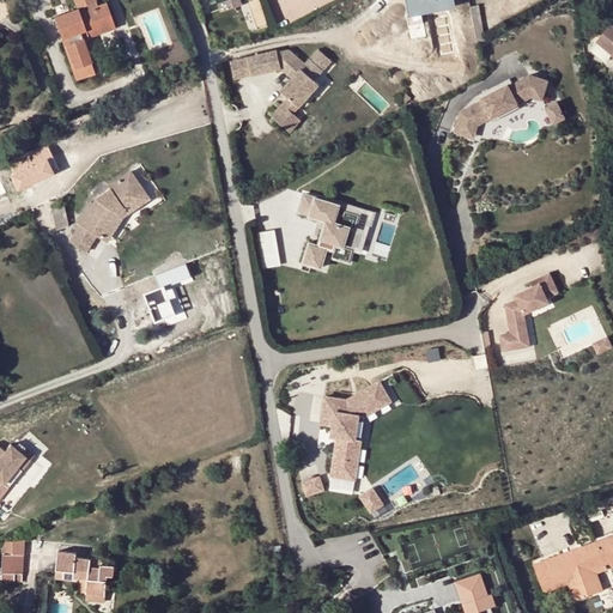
[(97,0),(76,0),(78,6),(80,11),(98,4),(97,0)]
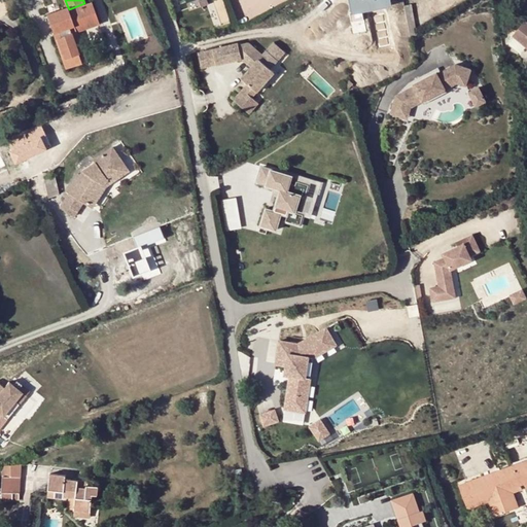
[(215,0),(221,10),(226,8),(222,0),(215,0)]
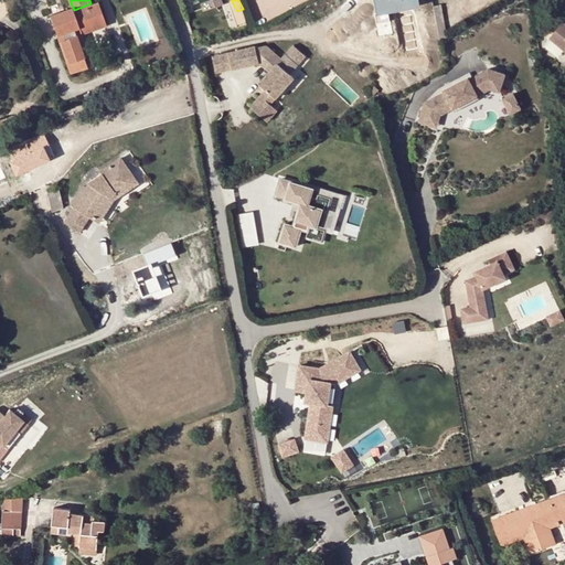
[(417,0),(376,0),(380,11),(375,12),(377,23),(391,21),(388,10),(418,3),(417,0)]
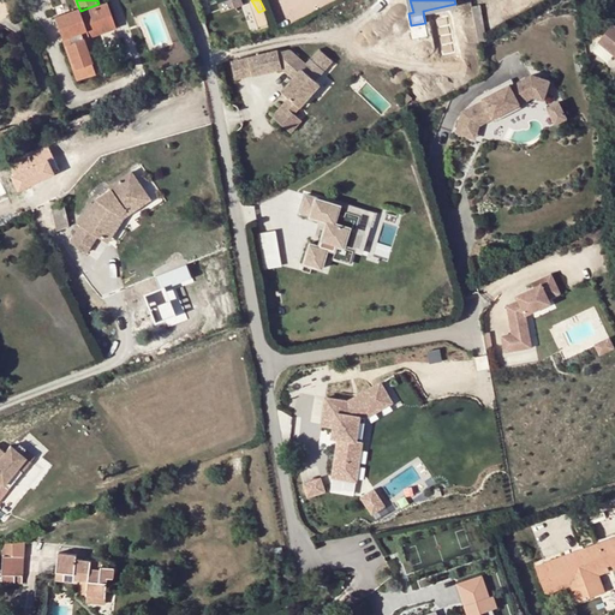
[(83,34),(114,23),(106,1),(99,4),(81,11),(78,6),(54,16),(65,45),(64,46),(77,81),(102,71),(99,60),(93,63),(83,34)]
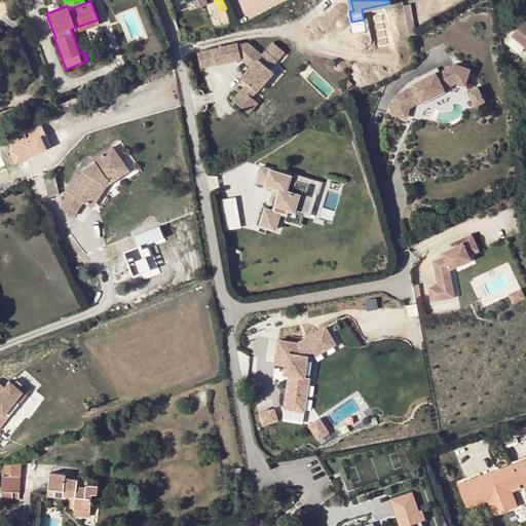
[(403,5),(410,37),(416,33),(411,4),(403,5)]
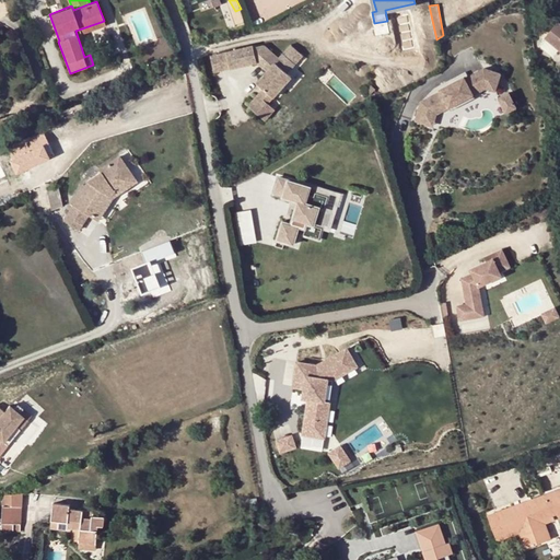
[(105,26),(104,21),(76,31),(84,57),(90,55),(82,34),(105,26)]
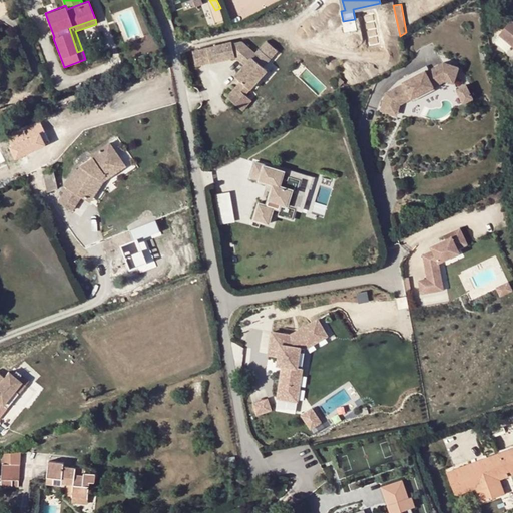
[(512,20),(511,19),(498,35),(512,46),(512,20)]
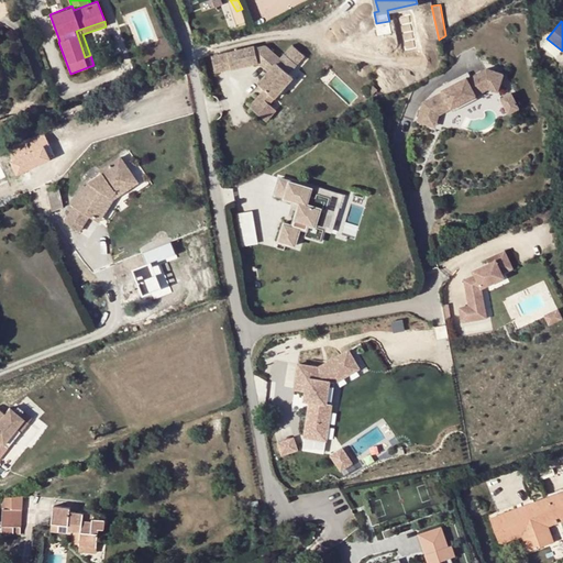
[(253,39),(225,42),(228,58),(255,56),(253,41),(253,39)]
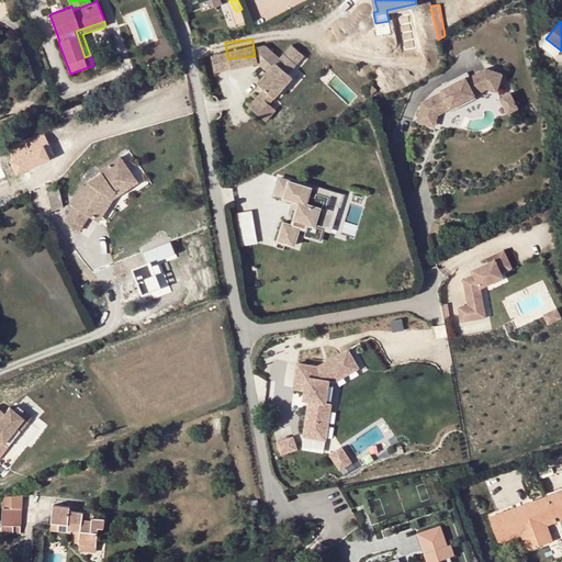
[(265,40),(253,41),(255,56),(257,55),(262,62),(267,57),(262,53),(270,46),(265,40)]
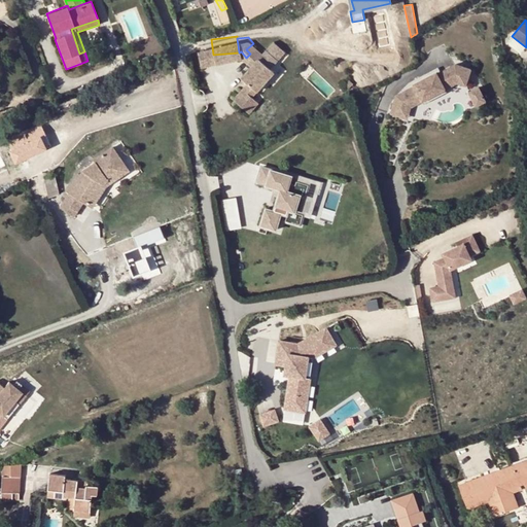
[(274,38),(266,45),(276,57),(284,49),(274,38)]
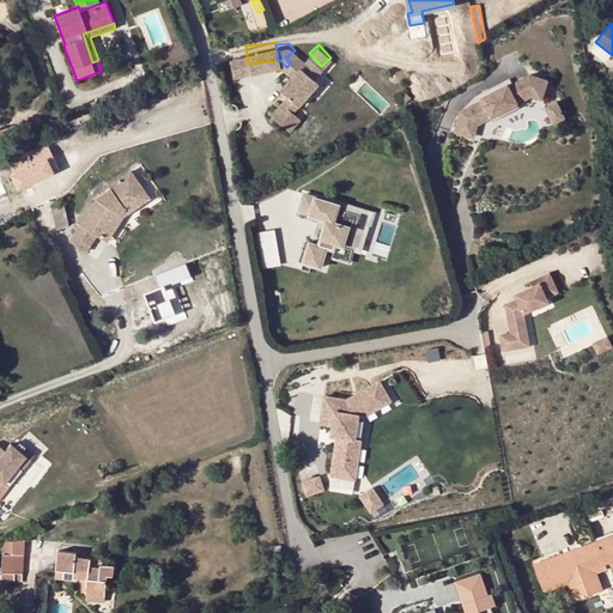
[(246,46),(228,48),(230,66),(248,64),(246,46)]
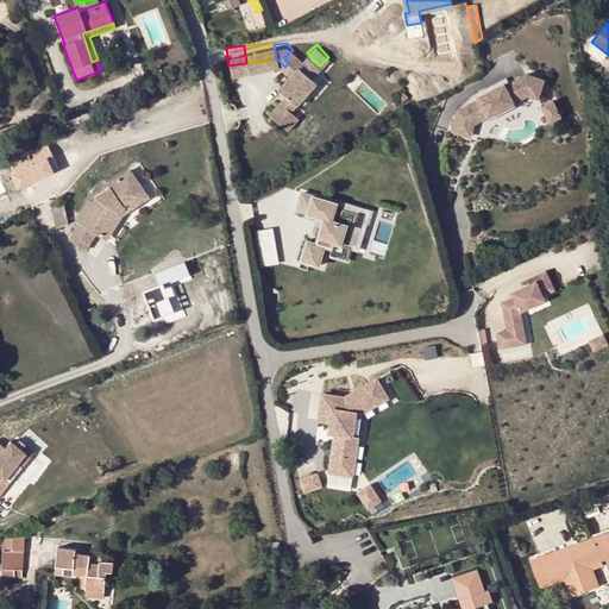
[(282,89),(263,106),(280,124),(292,113),(284,106),(313,79),(309,75),(319,66),(307,52),(301,58),(293,50),(284,57),(289,62),(284,67),(288,70),(276,82),(282,89)]
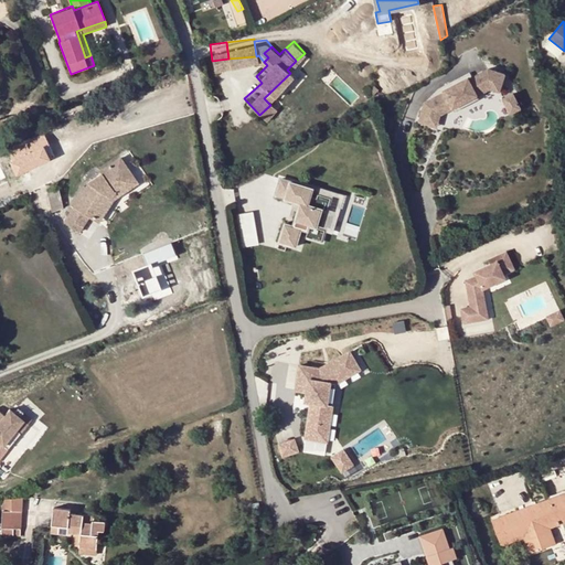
[(503,72),(486,67),(470,76),(467,72),(451,81),(452,83),(441,89),(443,91),(423,102),(419,120),(434,123),(436,109),(450,102),(451,105),(477,92),(475,88),(489,81),(500,84),(503,72)]
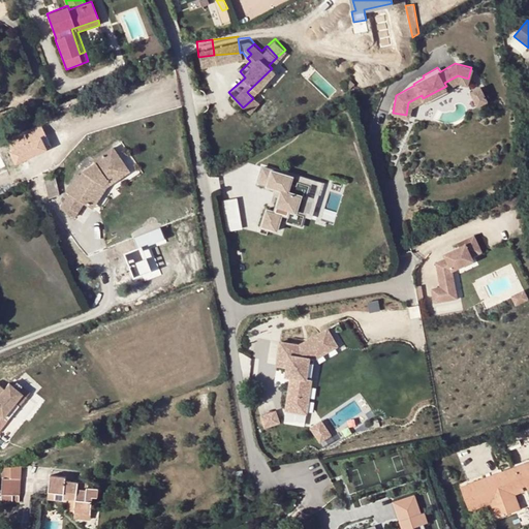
[(444,83),(446,86),(458,80),(467,82),(468,79),(458,75),(444,83)]
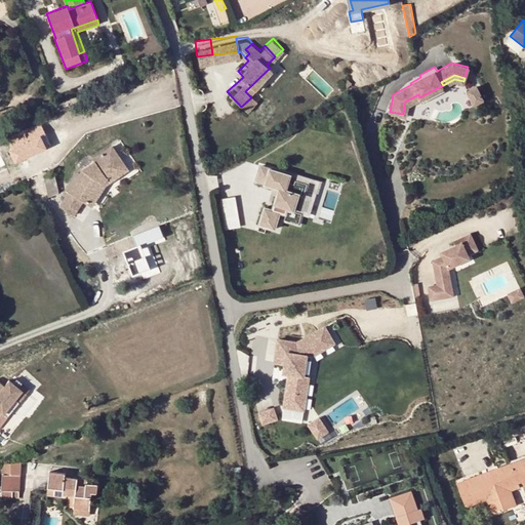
[(347,79),(341,84),(345,88),(351,82),(347,79)]
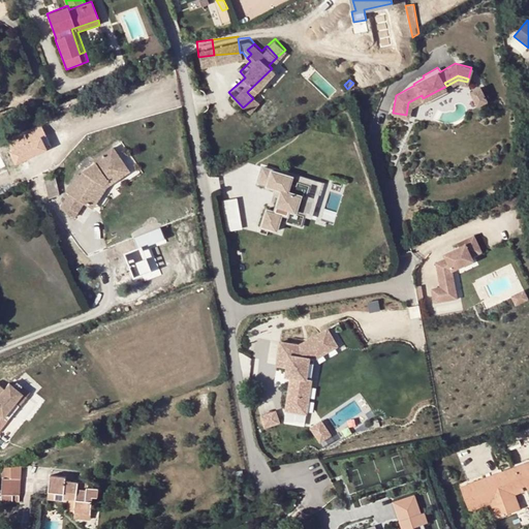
[(474,85),(465,90),(472,103),(483,98),(474,85)]
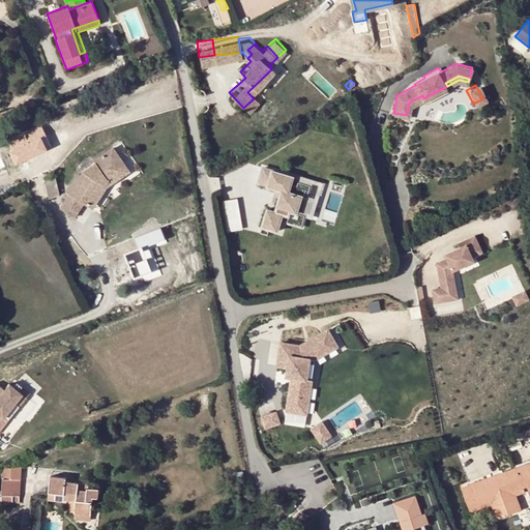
[(447,86),(423,98),(425,101),(448,90),(447,86)]
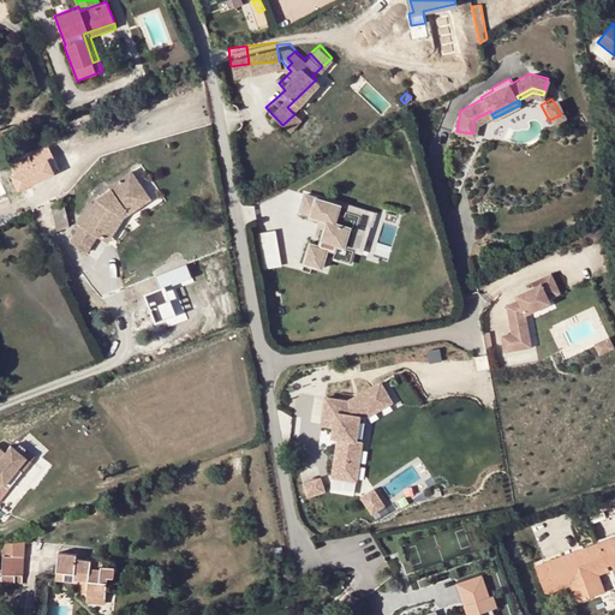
[(472,133),(476,135),(478,121),(491,114),(490,111),(475,119),(472,133)]
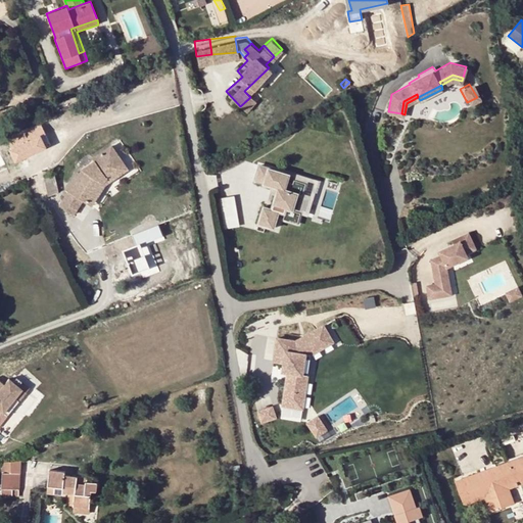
[(83,200),(89,204),(103,183),(119,173),(115,169),(125,162),(112,145),(94,158),(95,160),(83,169),(80,173),(78,172),(66,190),(68,191),(60,205),(75,214),(83,200)]
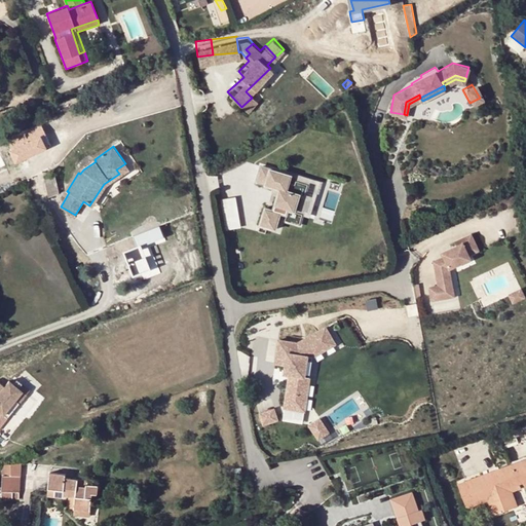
[(104,184),(89,205),(94,208),(107,187),(129,171),(125,163),(116,170),(119,174),(104,184)]
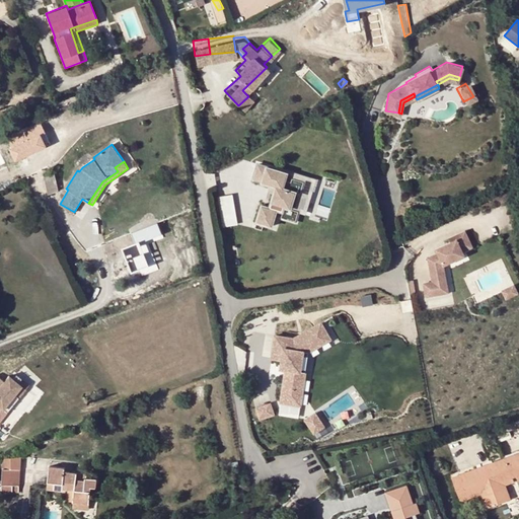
[(269,226),(274,208),(280,210),(290,213),(296,192),(283,188),(287,173),(257,164),(252,180),(273,187),(267,207),(258,204),(253,222),(269,226)]
